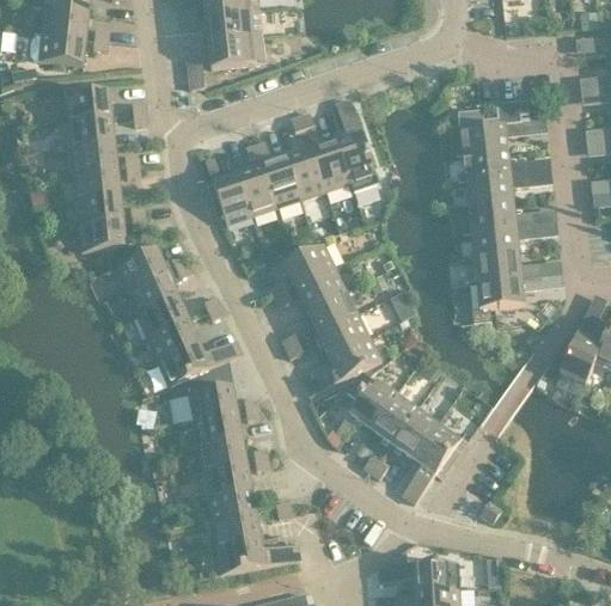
[(47,0),(46,8),(89,13),(90,0),(47,0)]
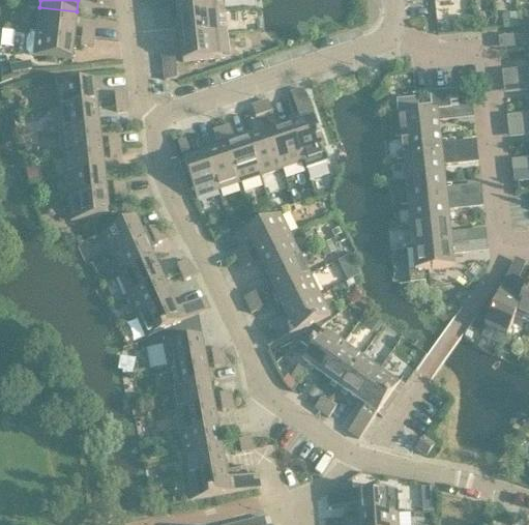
[(177,0),(179,13),(226,8),(225,0),(177,0)]
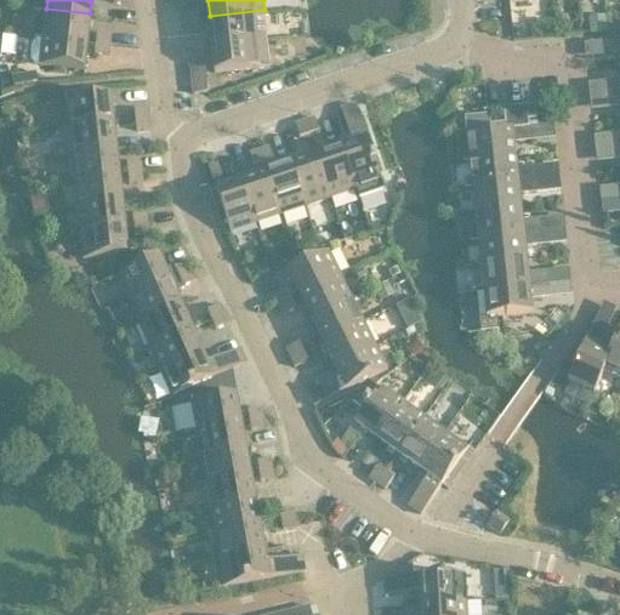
[(87,39),(90,13),(46,9),(44,34),(87,39)]
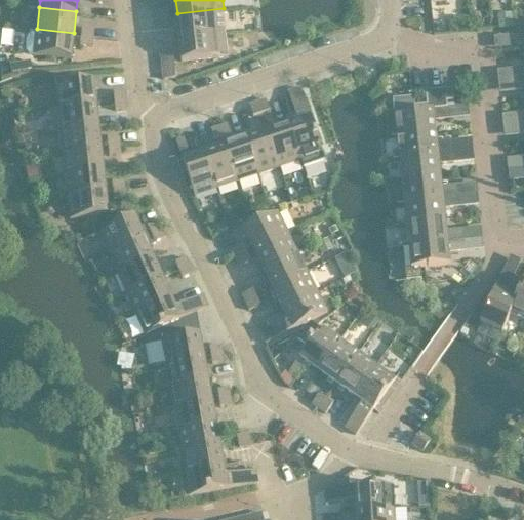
[(158,16),(169,15),(168,7),(157,8),(158,16)]
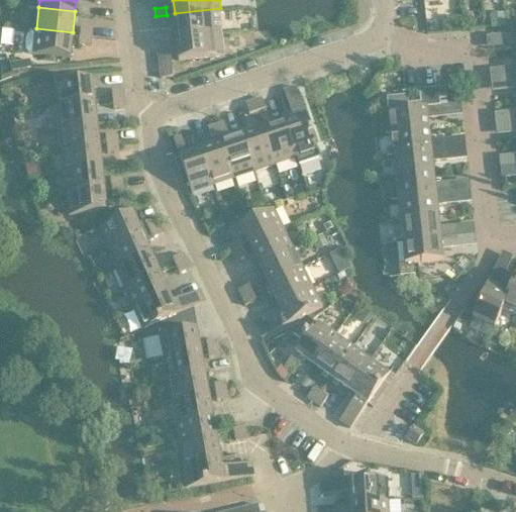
[(220,8),(175,13),(177,35),(222,30),(220,8)]
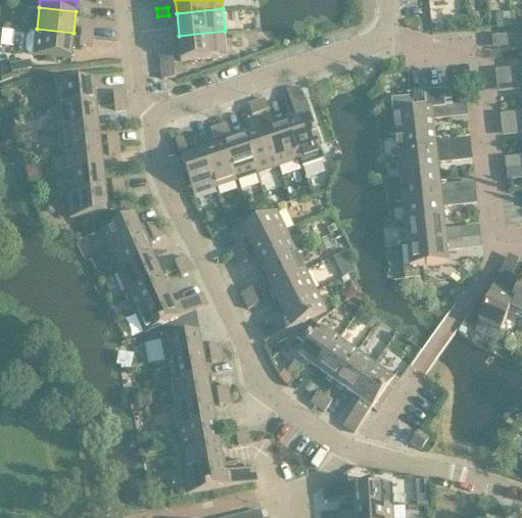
[(511,9),(495,11),(496,25),(496,26),(512,24),(511,9)]
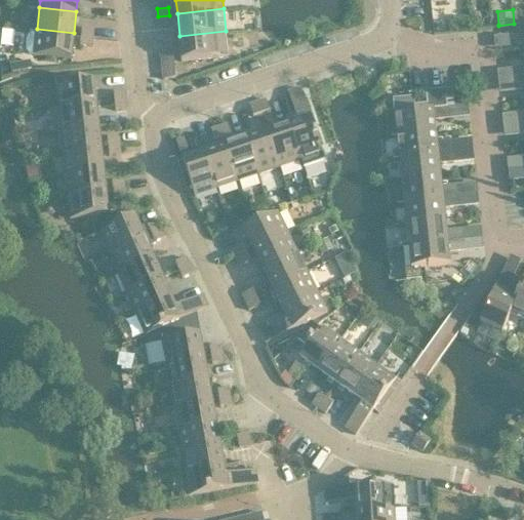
[(170,24),(169,15),(158,16),(159,25),(170,24)]
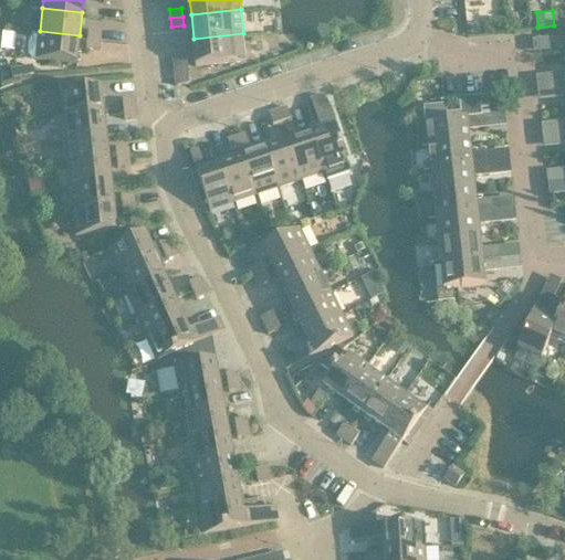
[(482,20),(471,21),(471,30),(482,29),(482,20)]
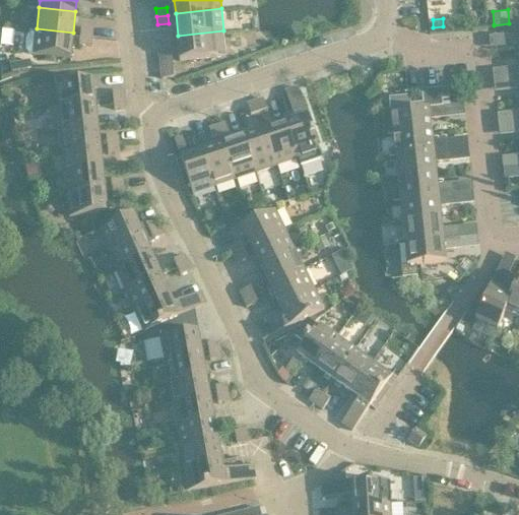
[(82,24),(81,34),(92,35),(93,26),(82,24)]
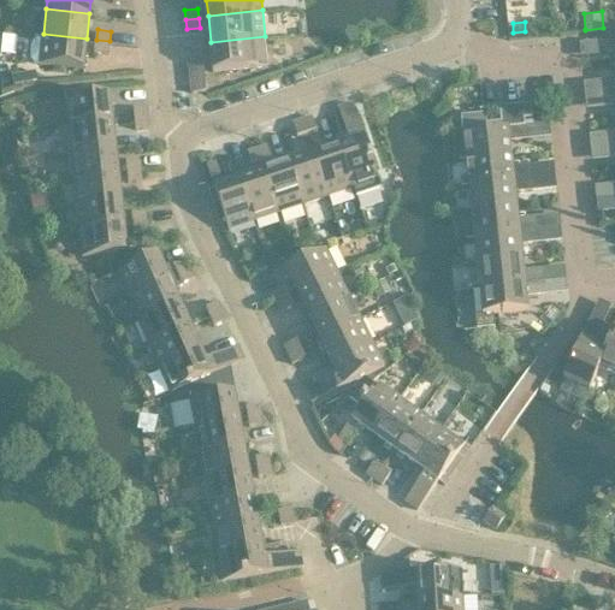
[(84,66),(87,39),(43,34),(42,35),(39,35),(37,36),(35,37),(34,40),(33,42),(33,45),(31,47),(31,49),(33,52),(33,53),(34,55),(35,58),(36,59),(40,60),(40,61),(84,66)]
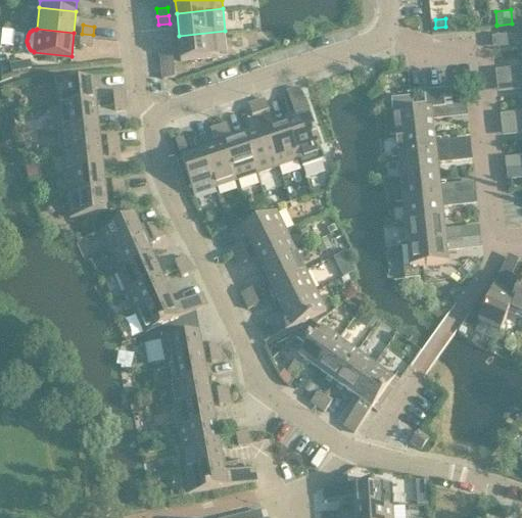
[(521,30),(513,32),(514,43),(521,42),(521,30)]
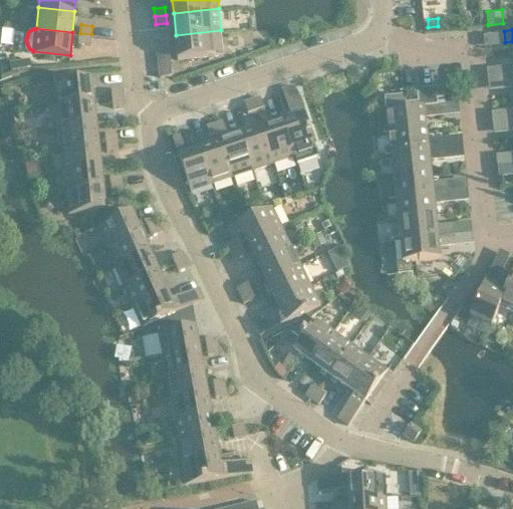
[(221,30),(176,35),(179,57),(224,52),(221,30)]
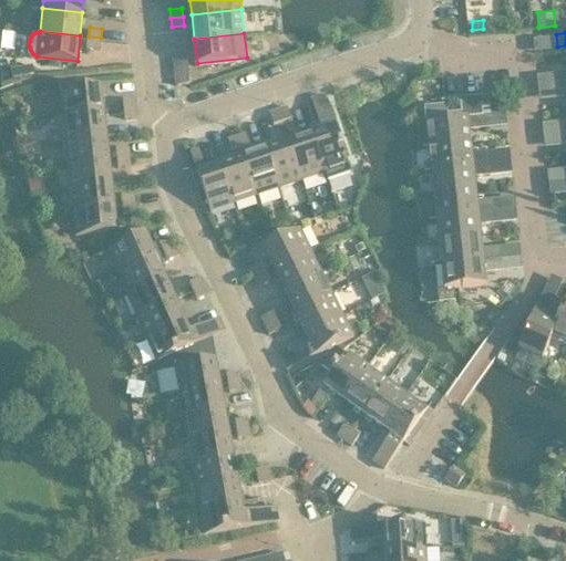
[(100,47),(101,38),(89,37),(88,45),(100,47)]
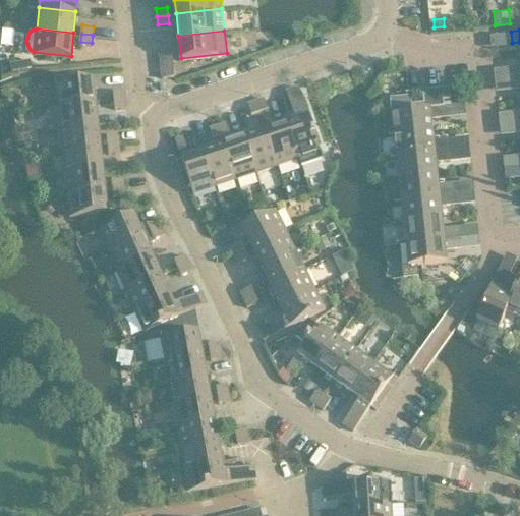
[(161,52),(161,60),(173,59),(172,51),(161,52)]
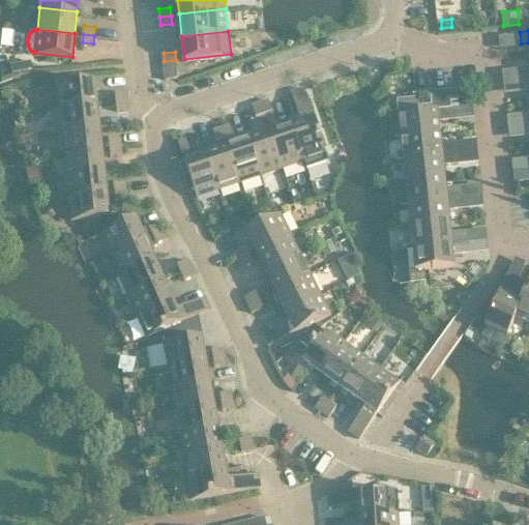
[(178,76),(176,60),(164,61),(166,78),(178,76)]
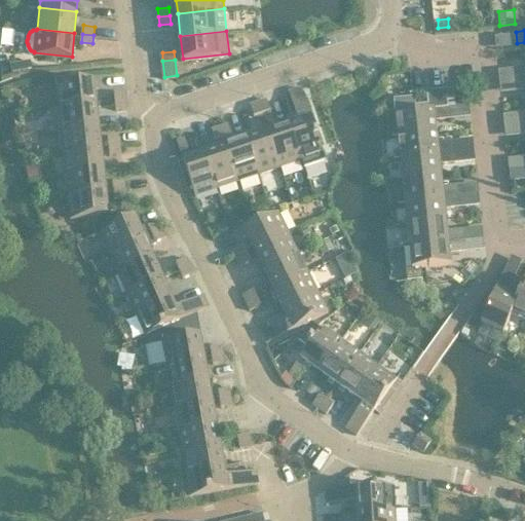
[(85,72),(55,75),(57,82),(58,82),(69,81),(85,79),(85,72)]
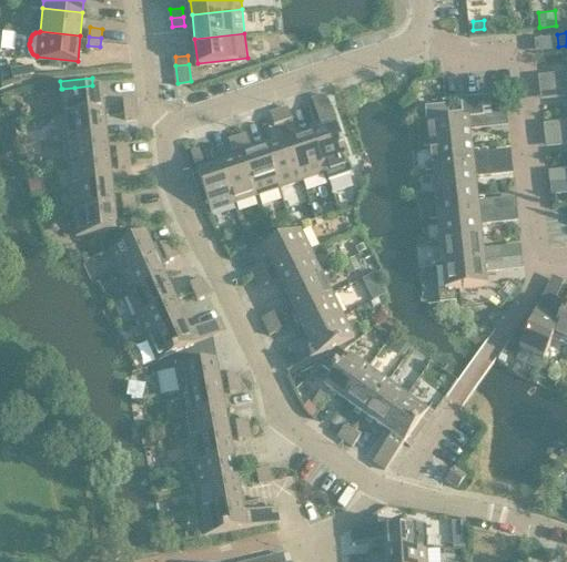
[(61,89),(63,114),(104,110),(101,84),(92,85),(74,88),(62,89),(61,89)]
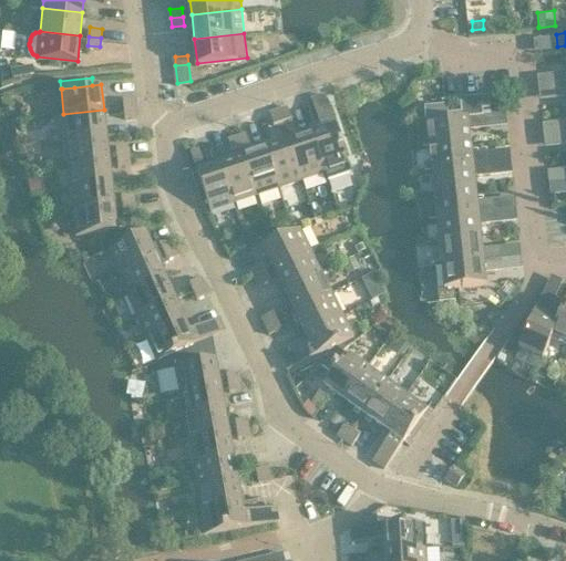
[(322,128),(312,132),(325,170),(328,178),(351,170),(326,92),(311,96),(322,128)]
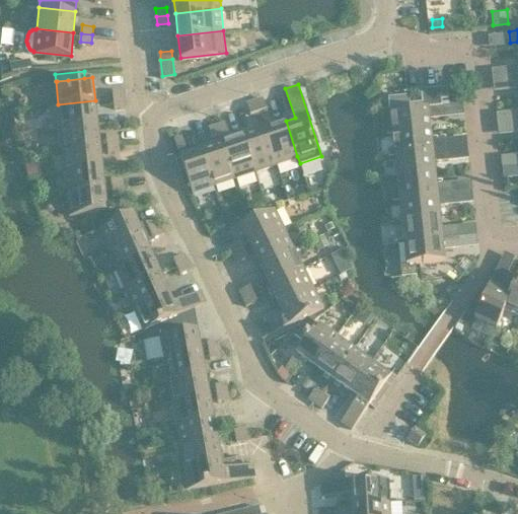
[(389,95),(393,131),(431,127),(430,116),(444,115),(443,103),(449,102),(449,100),(442,100),(442,97),(449,97),(448,85),(404,89),(404,91),(421,89),(422,99),(411,101),(410,93),(389,95)]
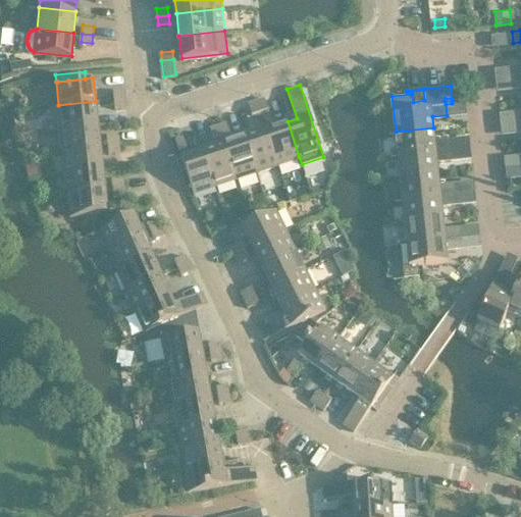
[(113,92),(114,100),(126,99),(125,90),(113,92)]
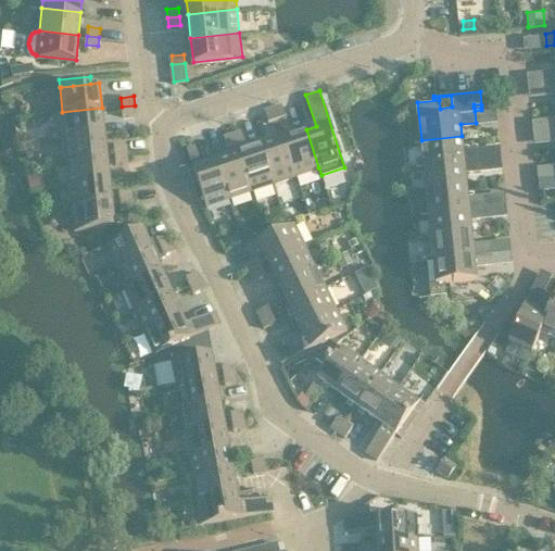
[(282,102),(274,105),(277,117),(286,114),(282,102)]
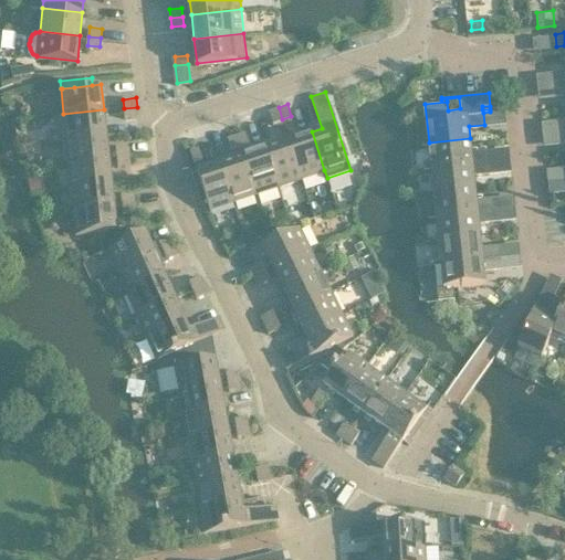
[(138,116),(137,107),(124,108),(125,117),(138,116)]
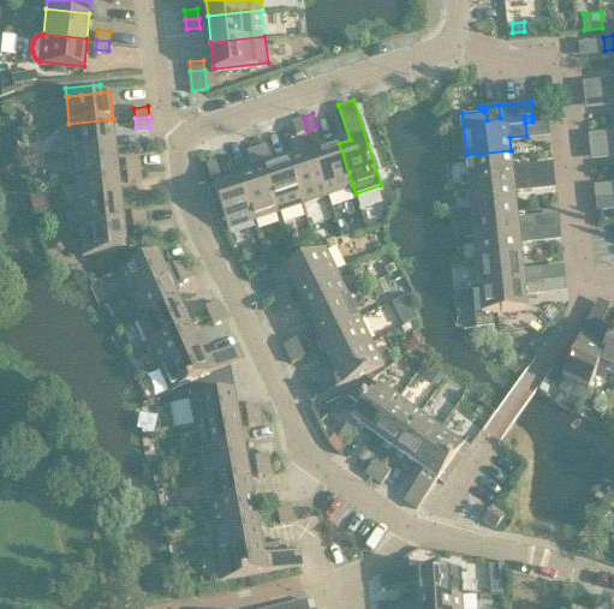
[(298,133),(307,130),(303,117),(293,120),(298,133)]
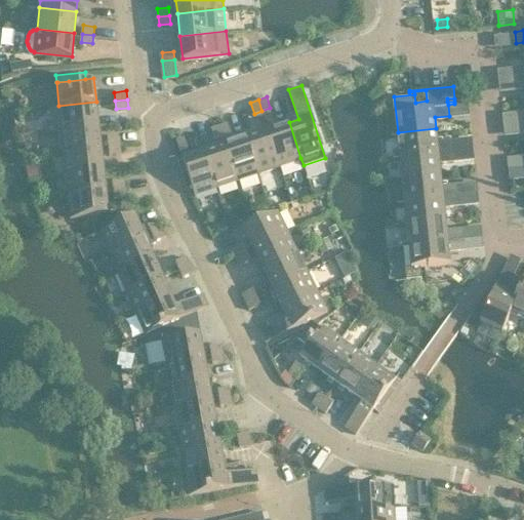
[(96,102),(58,106),(50,106),(53,128),(61,127),(98,123),(96,102)]
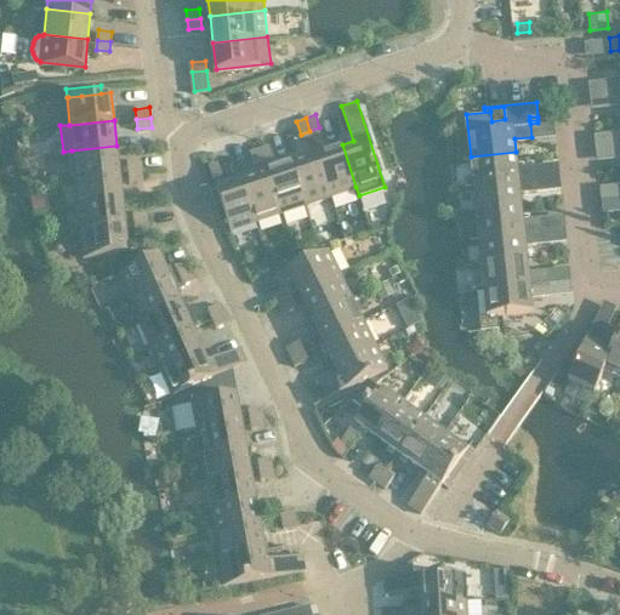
[(269,143),(260,147),(265,160),(274,157),(269,143)]
